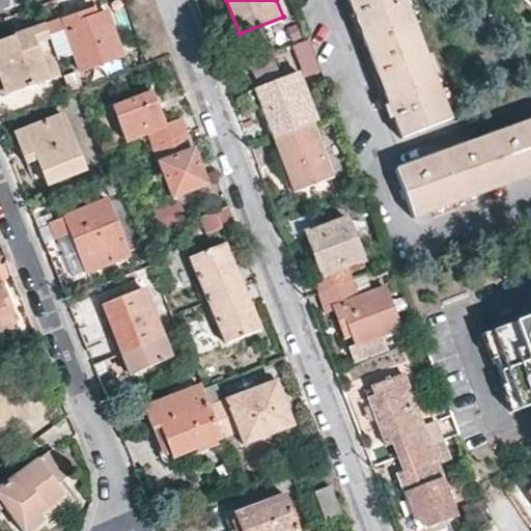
[(450,118),(403,0),(348,0),(358,24),(401,137),(450,118)]
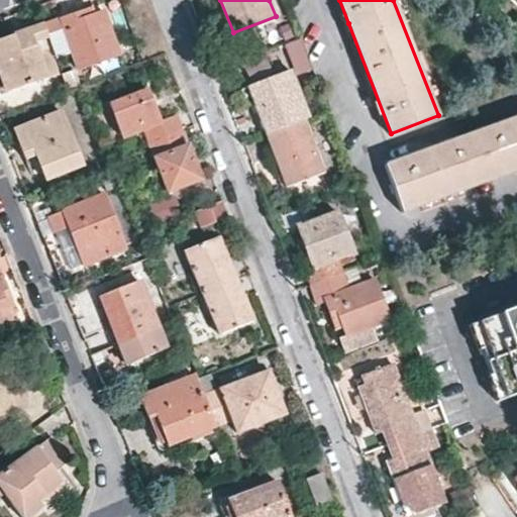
[(86,9),(42,24),(46,34),(63,28),(77,70),(117,55),(101,11),(95,13),(89,15),(86,9)]
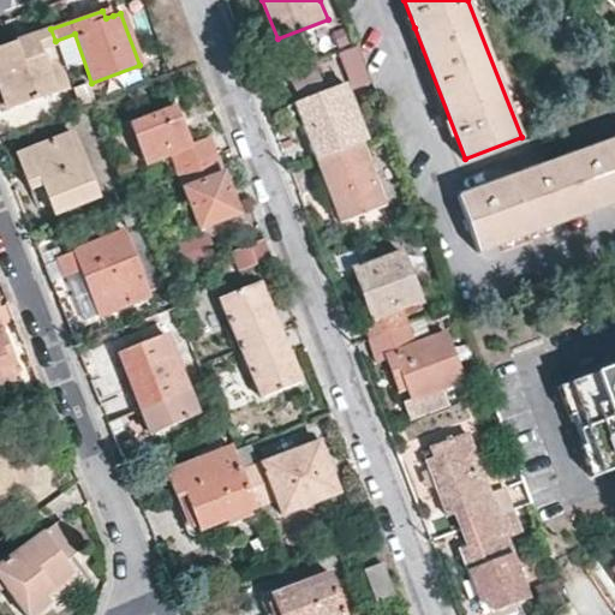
[(55,41),(51,29),(42,33),(0,47),(0,79),(5,94),(11,109),(57,91),(40,47),(55,41)]
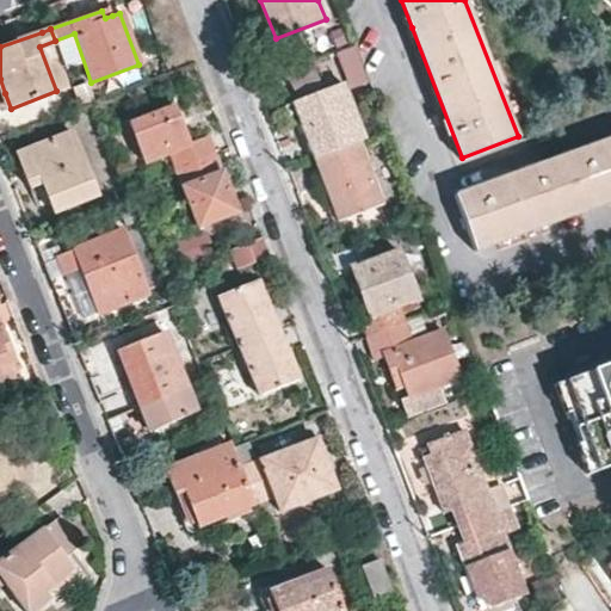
[(344,78),(347,87),(368,81),(357,45),(285,66),(292,92),(344,78)]
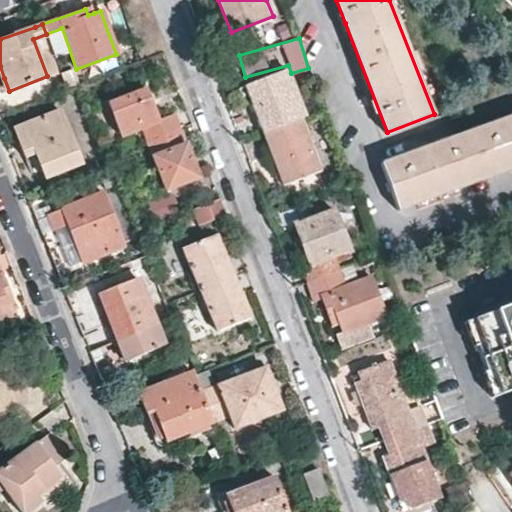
[(252,103),(263,133),(299,119),(304,117),(286,70),(245,86),(252,103)]
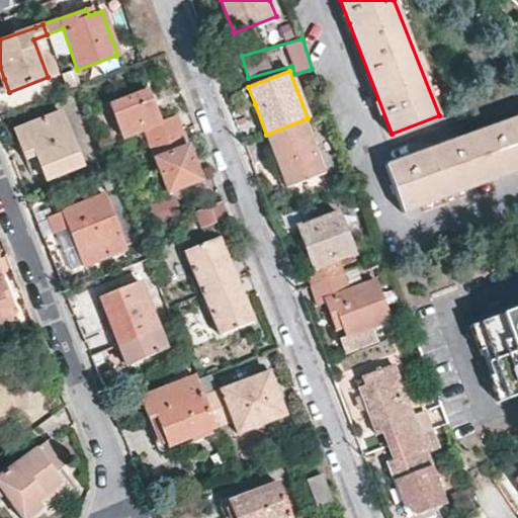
[(142,131),(149,145),(181,132),(175,115),(159,121),(152,104),(146,90),(109,104),(122,138),(142,131)]
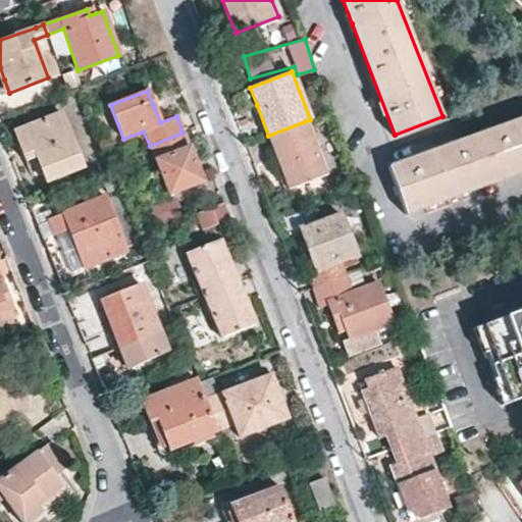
[(46,183),(83,167),(60,114),(13,131),(25,160),(35,156),(40,168),(46,183)]
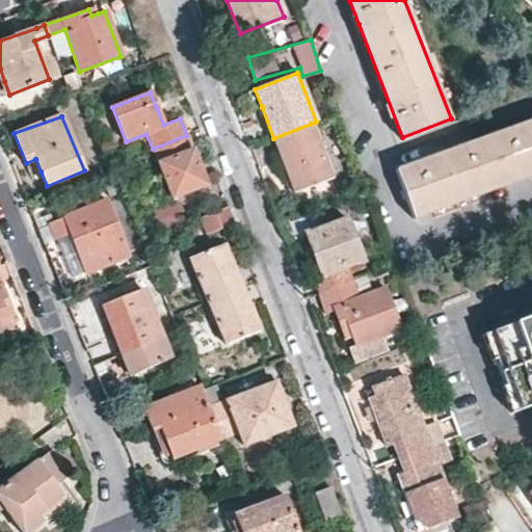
[(531,174),(531,122),(396,170),(413,217),(531,174)]
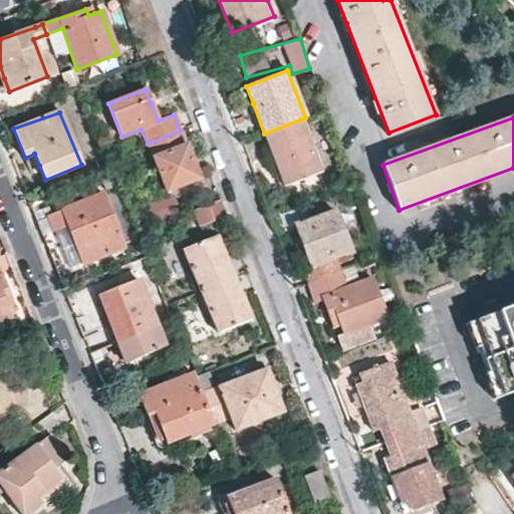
[(300,119),(264,134),(276,165),(284,186),(321,172),(300,119)]
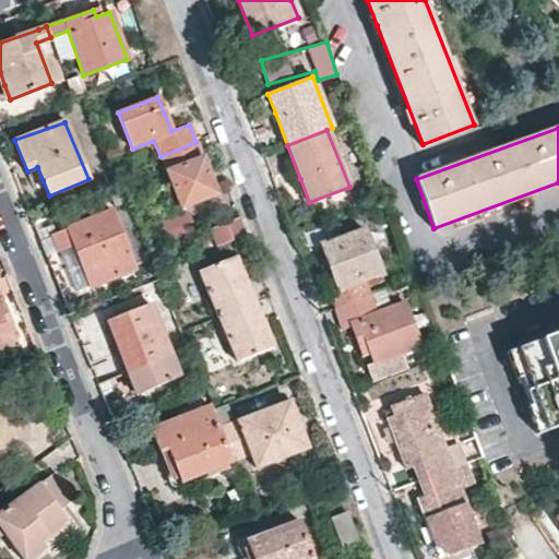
[(195,142),(161,156),(182,209),(216,194),(206,170),(195,142)]
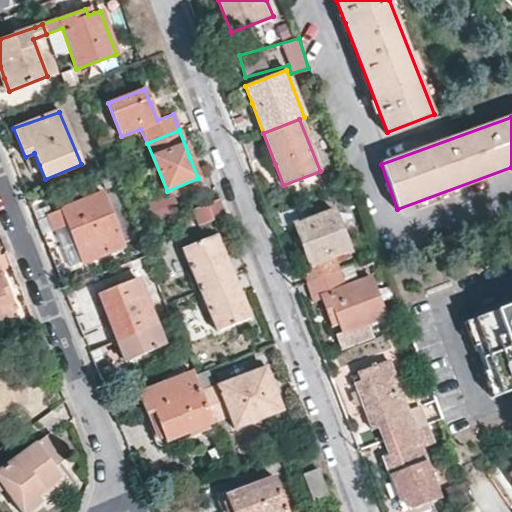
[(124,247),(102,192),(48,214),(55,231),(67,225),(77,251),(82,264),(124,247)]
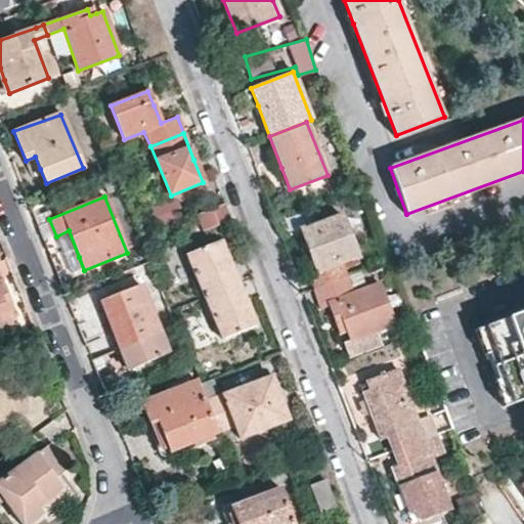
[(155,203),(158,221),(182,218),(180,200),(155,203)]
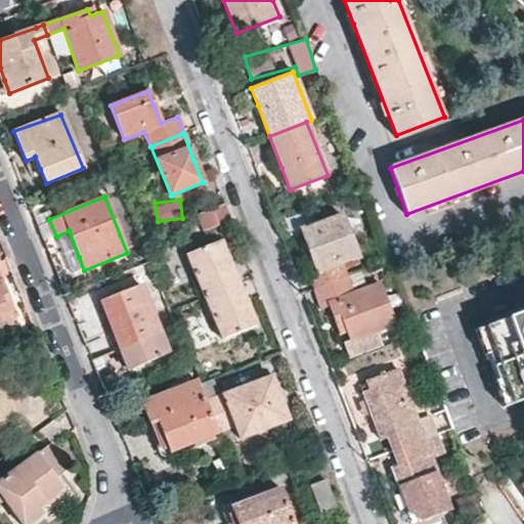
[(205,229),(230,220),(224,204),(199,213),(205,229)]
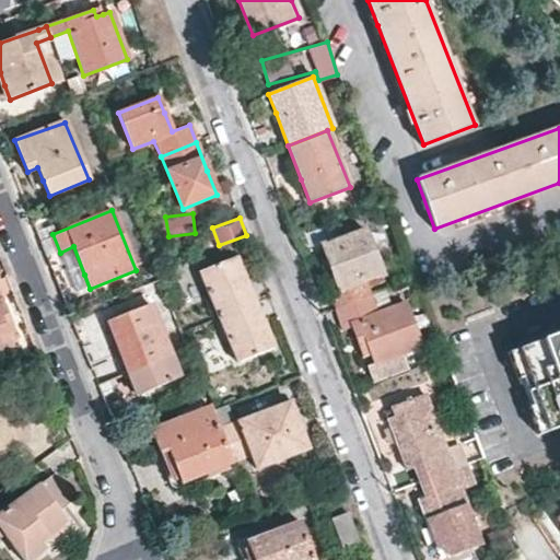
[(330,290),(337,307),(370,294),(368,287),(383,280),(364,231),(322,247),(329,266),(337,287),(330,290)]
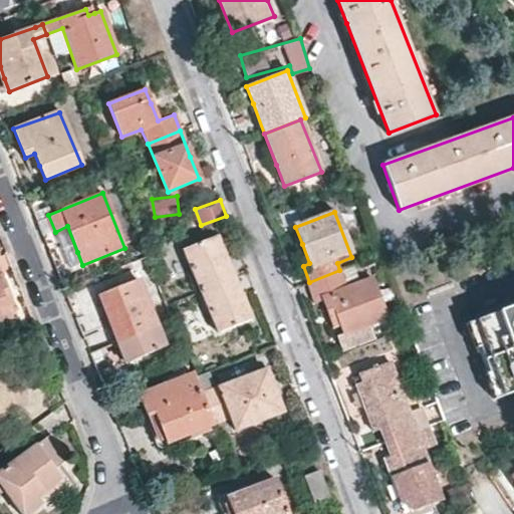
[(202,290),(235,277),(222,244),(219,236),(185,249),(202,290)]
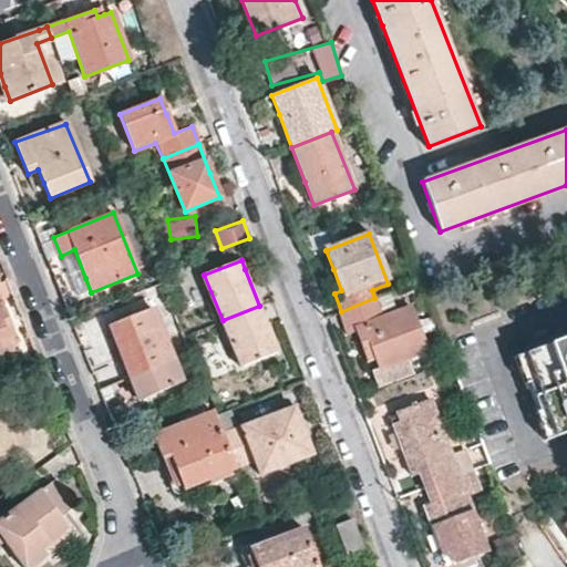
[(374,298),(341,311),(349,332),(356,330),(359,339),(362,344),(369,344),(373,356),(379,369),(425,351),(409,307),(382,317),(374,298)]
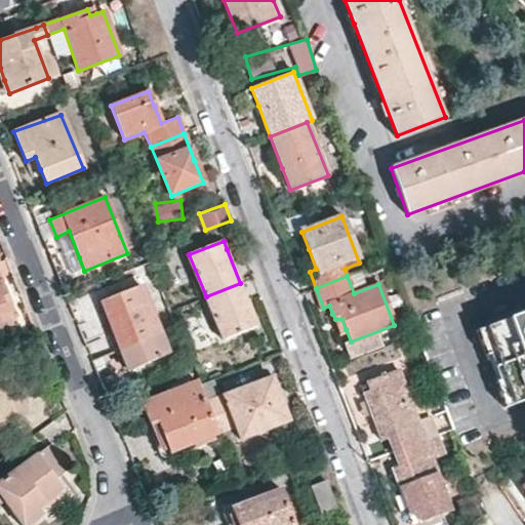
[(0,277),(0,329),(11,325),(3,303),(9,299),(4,287),(0,277)]
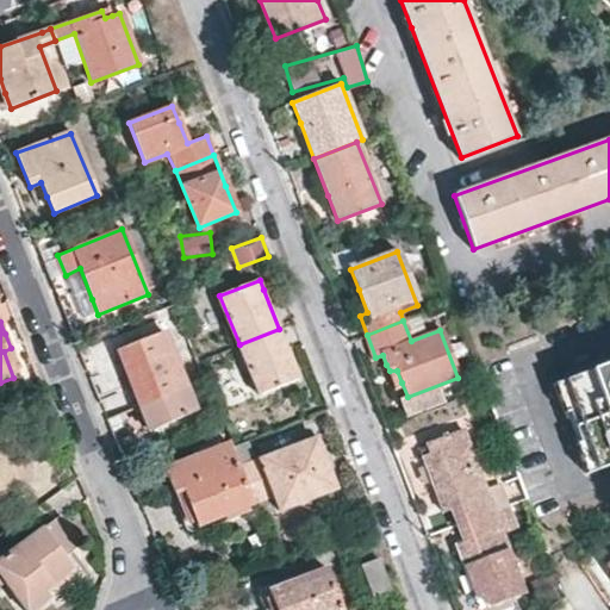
[(292,362),(279,329),(240,344),(259,394),(298,378),(292,362)]
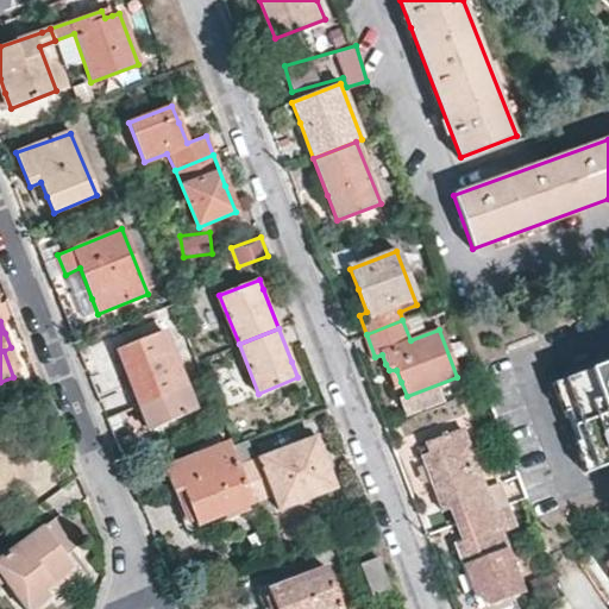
[(149,431),(195,412),(163,332),(121,349),(136,385),(131,388),(135,394),(149,431)]
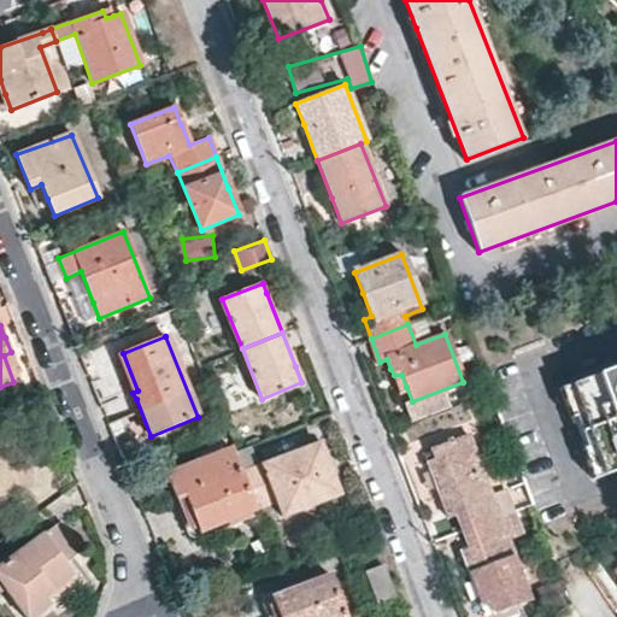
[(588,427),(603,472),(616,468),(616,363),(616,366),(573,382),(588,427)]
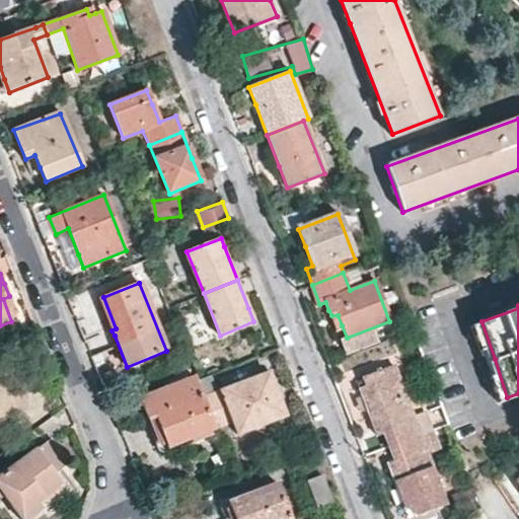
[(336,327),(342,325),(338,315),(331,315),(336,327)]
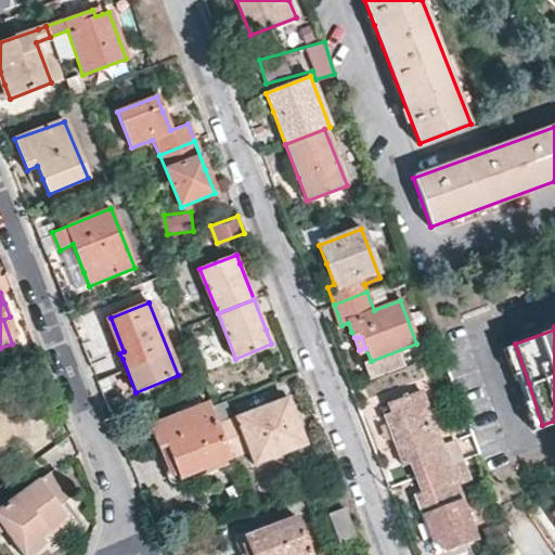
[(520,386),(529,384),(515,344),(503,347),(512,373),(516,372),(520,386)]
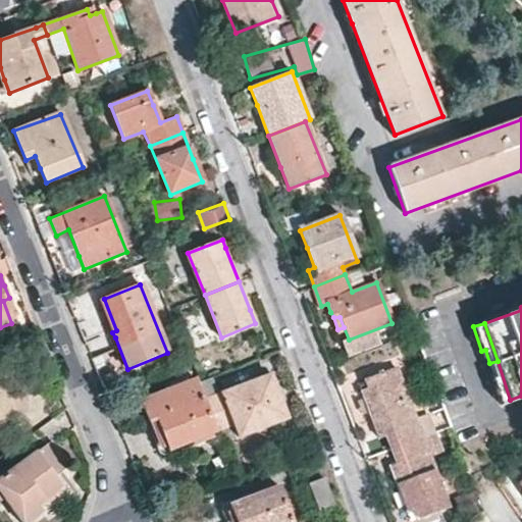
[(498,361),(489,363),(494,377),(490,378),(499,404),(510,400),(498,361)]
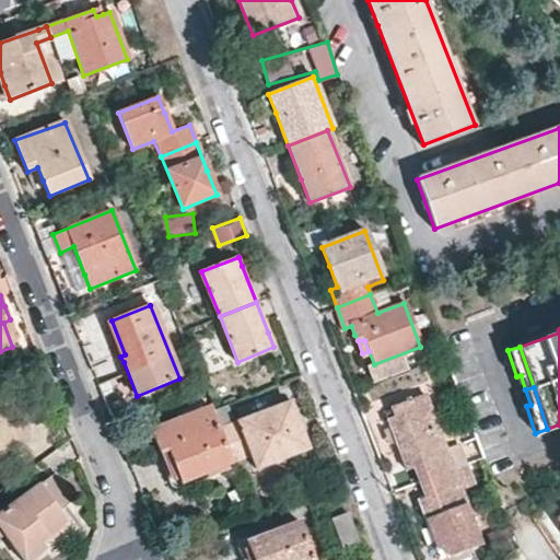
[(453,469),(465,465),(458,446),(446,451),(424,394),(391,407),(393,417),(386,419),(393,435),(406,469),(413,467),(419,482),(453,469)]
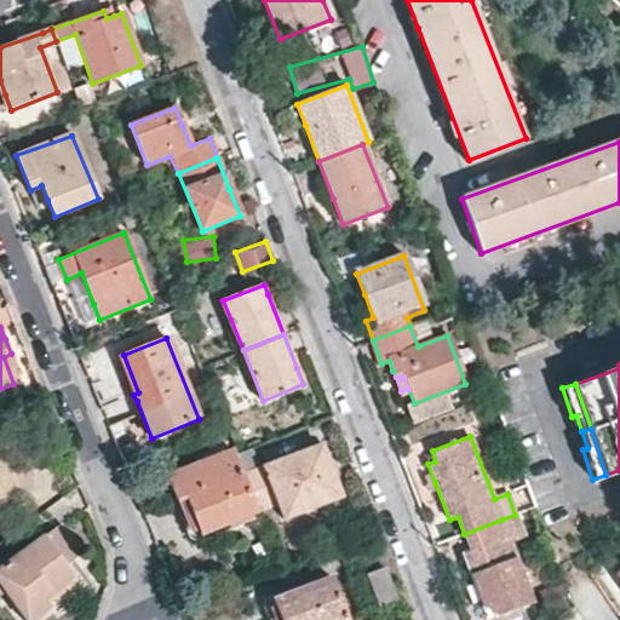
[(0,505),(19,498),(6,463),(10,460),(3,443),(0,443),(0,505)]
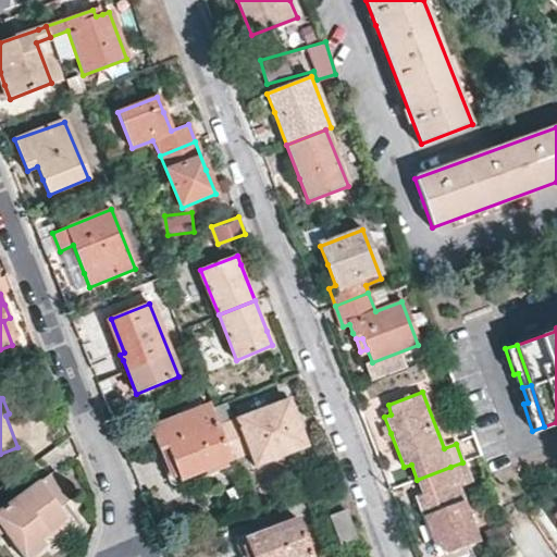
[(286,400),(265,409),(270,417),(289,407),(286,400)]
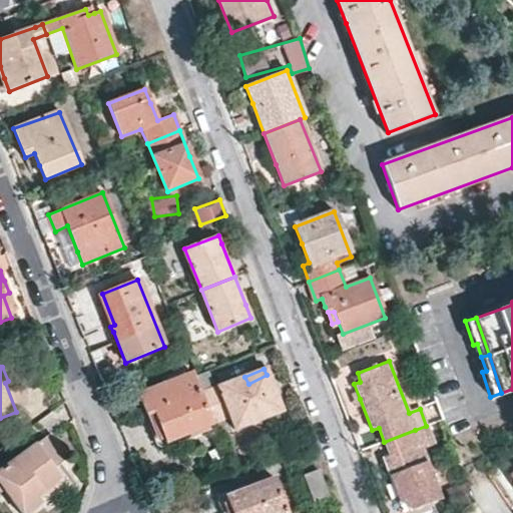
[(194,377),(192,374),(139,395),(147,415),(152,413),(157,425),(165,444),(213,425),(200,394),(194,377)]
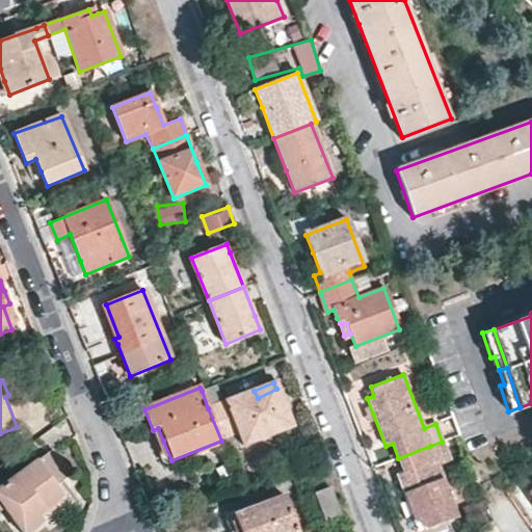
[(254,391),(208,408),(221,441),(239,433),(244,445),(292,426),(284,406),(276,389),(258,398),(254,391)]
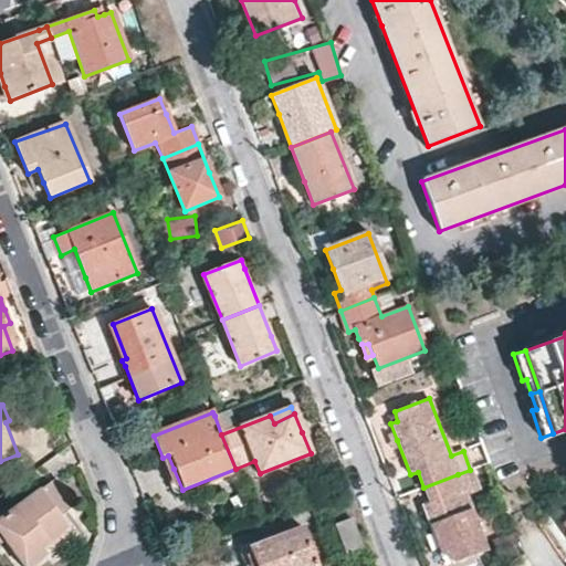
[(6,422),(18,454),(31,449),(24,432),(19,418),(9,420),(6,422)]
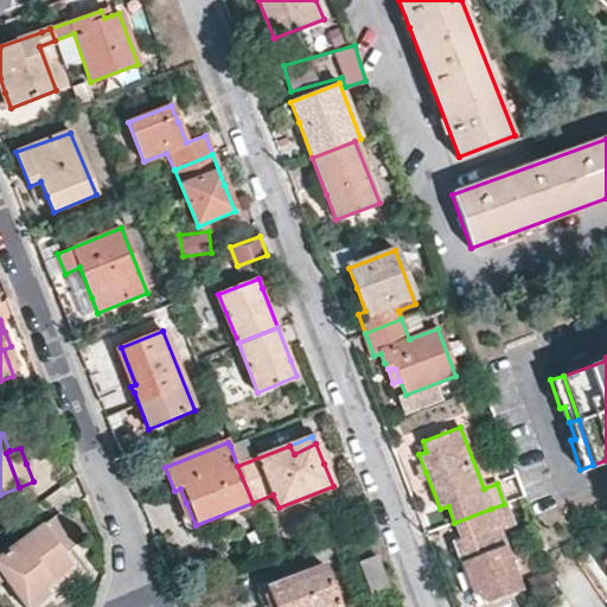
[(512,524),(504,504),(491,509),(454,523),(460,538),(452,542),(460,563),(472,595),(480,593),(485,604),(521,589),(499,530),(512,524)]
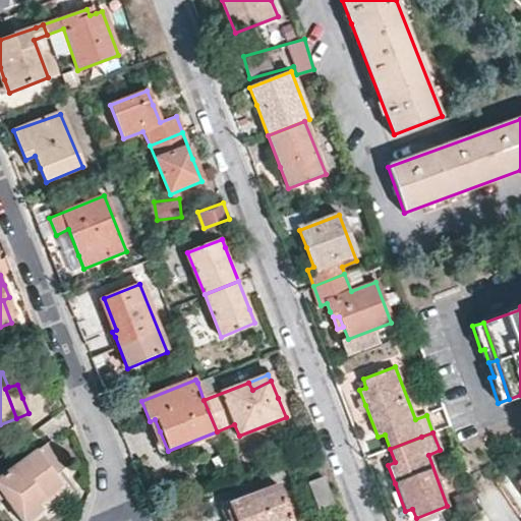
[(39,500),(62,481),(50,467),(35,448),(0,474),(0,487),(25,520),(44,506),(39,500)]
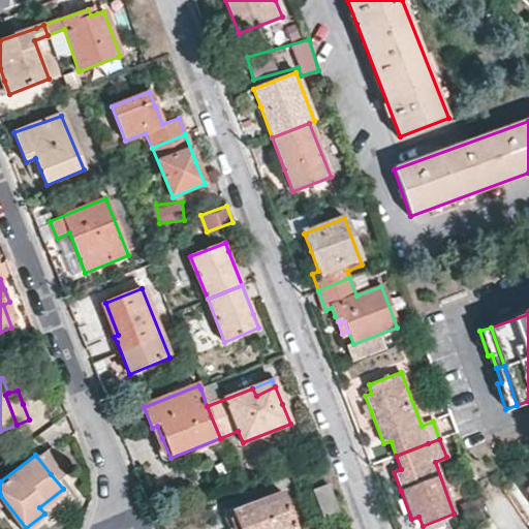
[(339,510),(330,486),(313,492),(322,517),(339,510)]
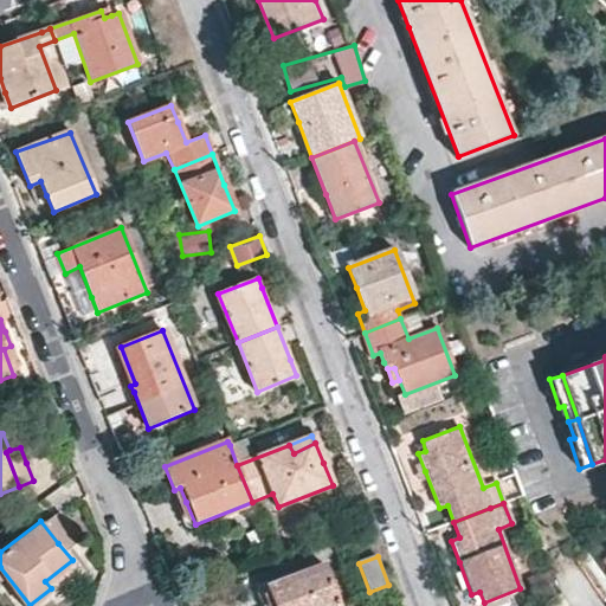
[(341,605),(324,565),(266,588),(272,603),(274,605),(341,605)]
